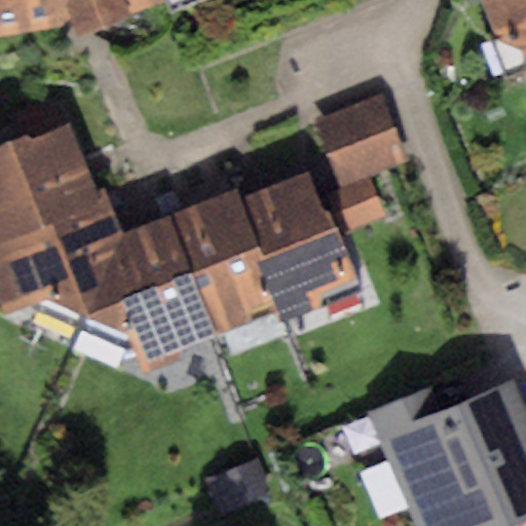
[(0,0),(0,33),(72,20),(78,35),(129,12),(155,3),(153,0),(0,0)]
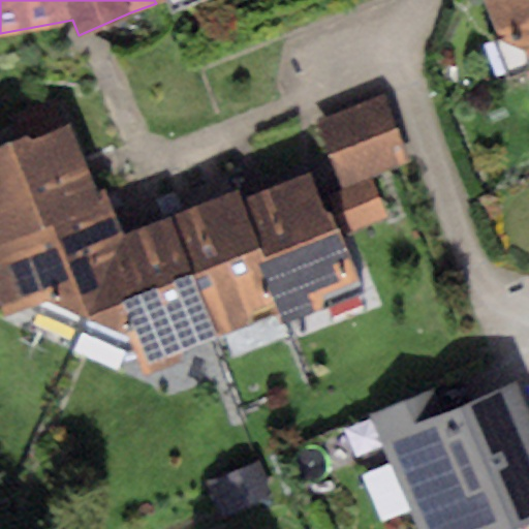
[(528,0),(483,0),(496,39),(526,50),(528,57),(528,68),(527,72),(528,78),(528,0)]
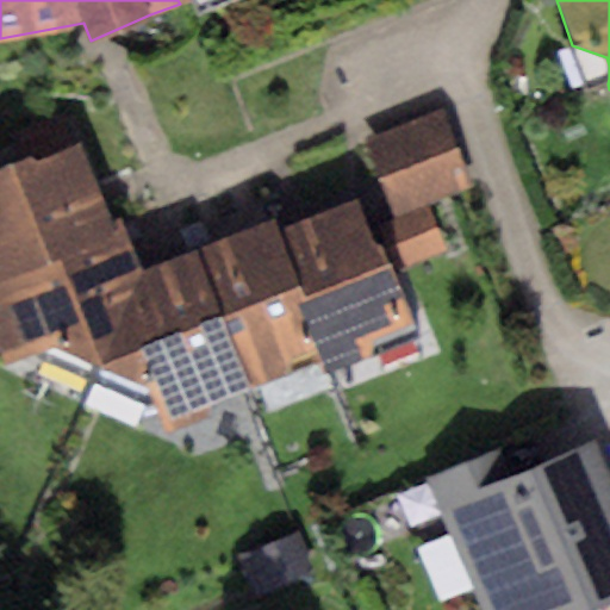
[(442,112),(367,139),(394,213),(470,185),(442,112)]
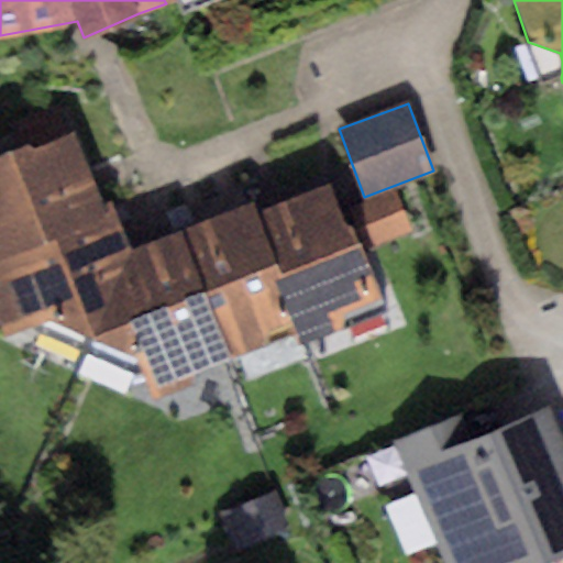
[(0,255),(118,212),(113,199),(103,203),(97,186),(77,132),(33,148),(25,145),(0,154),(0,255)]
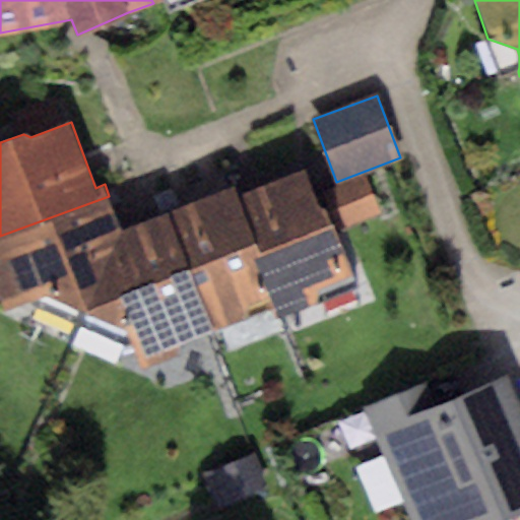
[(253,189),(236,195),(274,297),(281,316),(317,303),(318,288),(351,275),(324,210),(318,208),(304,170),(253,189)]
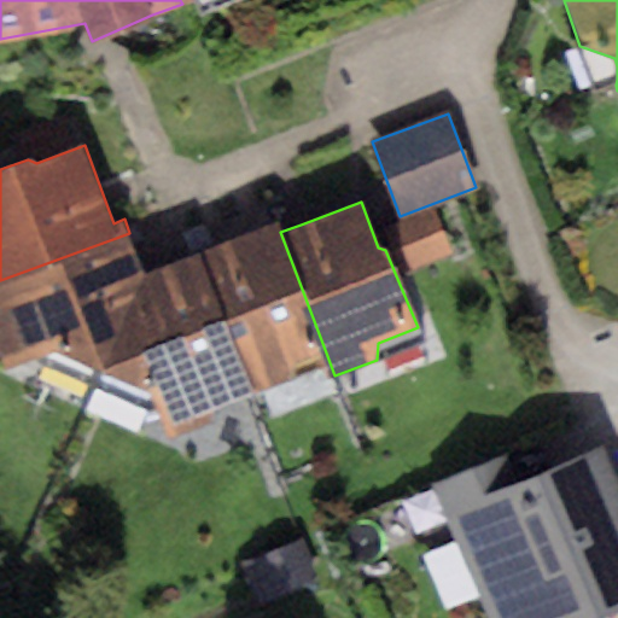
[(436,214),(390,231),(404,274),(450,257),(436,214)]
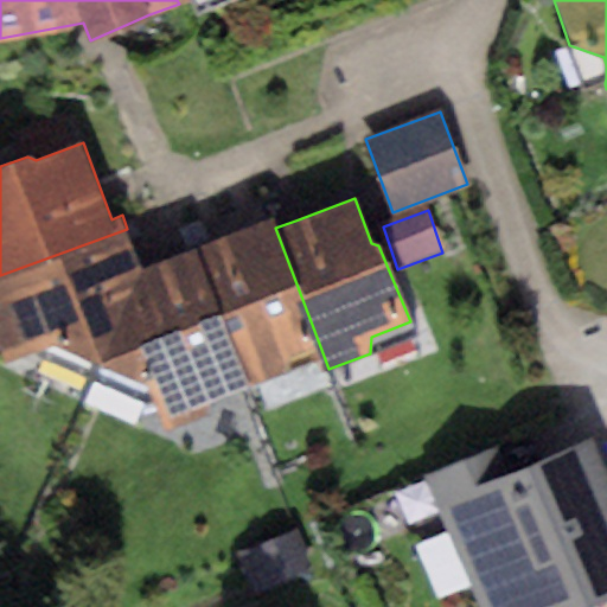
[(320,346),(275,228),(272,218),(221,237),(197,246),(249,388),(292,372),(292,357),(320,346)]
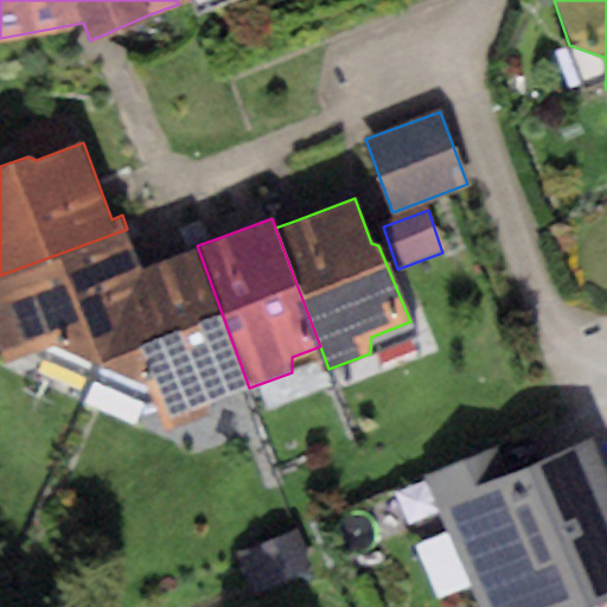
[(127,229),(0,275),(0,358),(2,365),(57,344),(100,363),(141,267),(135,250),(127,229)]
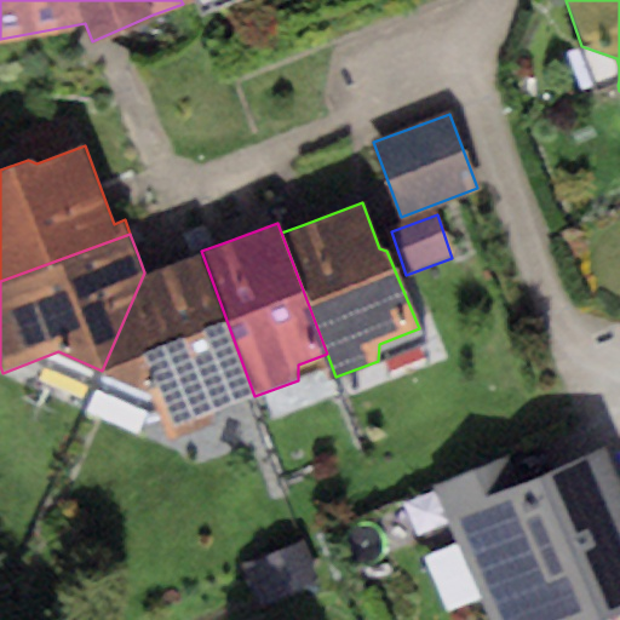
[(254,396),(201,251),(171,263),(144,273),(102,371),(150,392),(167,440),(218,422),(213,411),(254,396)]
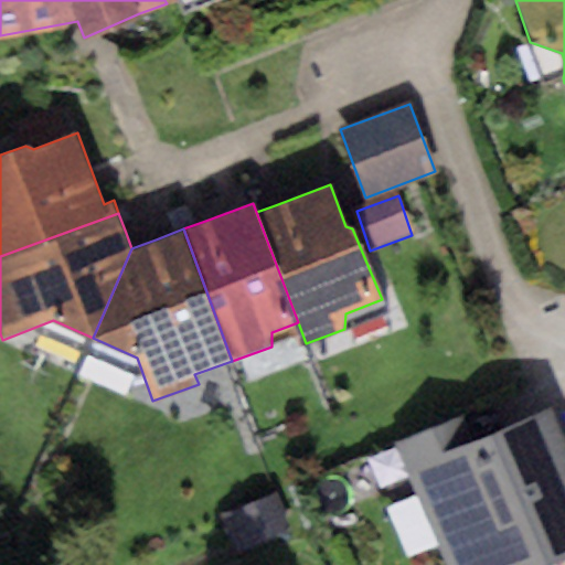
[(475,408),(392,443),(443,564),(535,564),(564,553),(564,440),(551,406),(486,434),(475,408)]
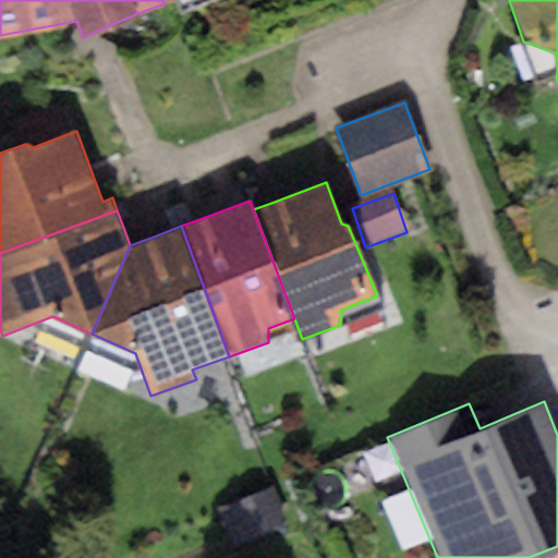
[(271,492),(217,507),(228,546),(282,531),(271,492)]
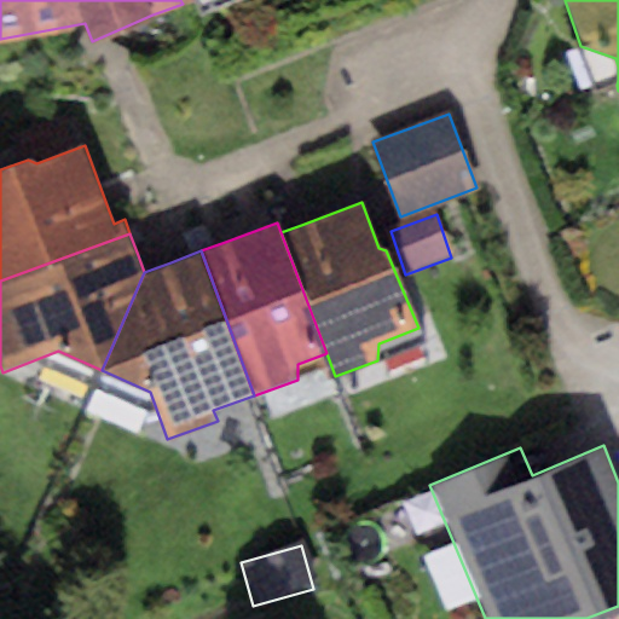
All buildings are outlined.
